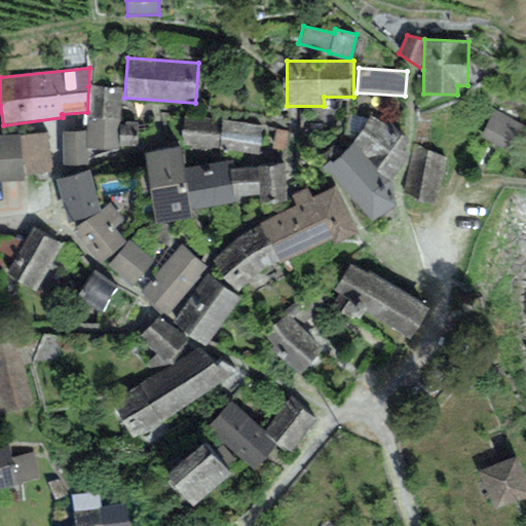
[(86,132),(62,132),(62,165),(88,165),(88,148),(117,149),(119,88),(88,86),(87,112),(86,132)]
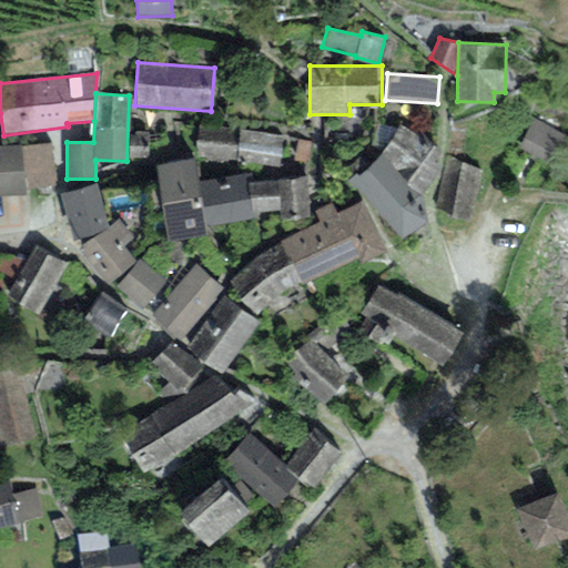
[(566,134),(534,118),(518,145),(551,163),(566,134)]
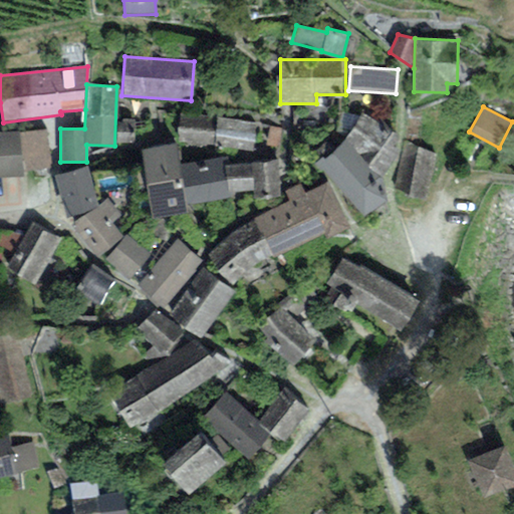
[(178,142),(215,147),(217,117),(181,112),(178,142)]
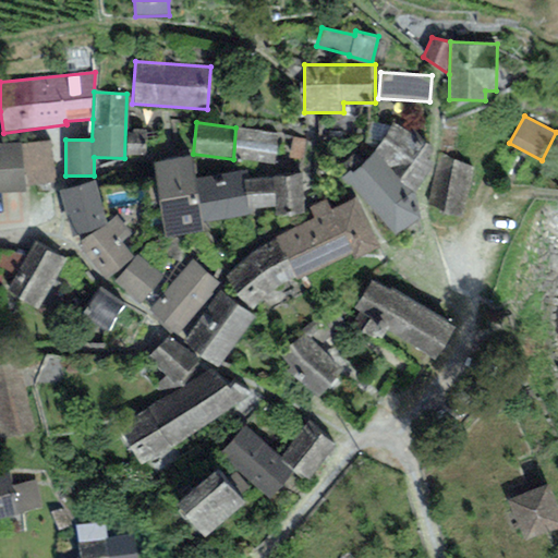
[(433,147),(391,123),(374,153),(414,191),(427,174),(433,147)]
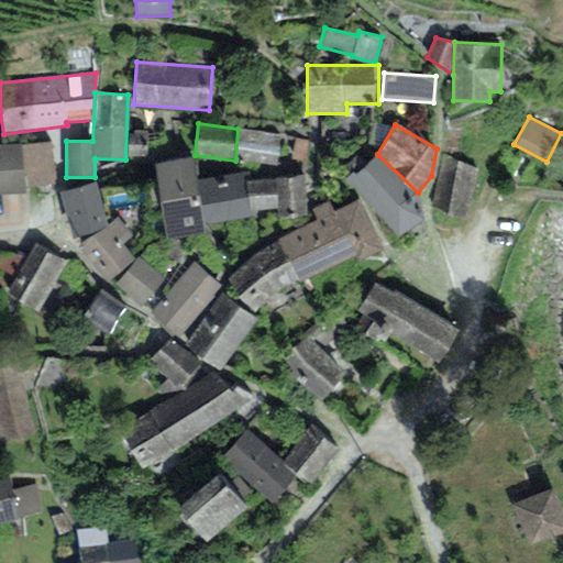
[(238,129),(235,161),(277,166),(279,135),(238,129)]
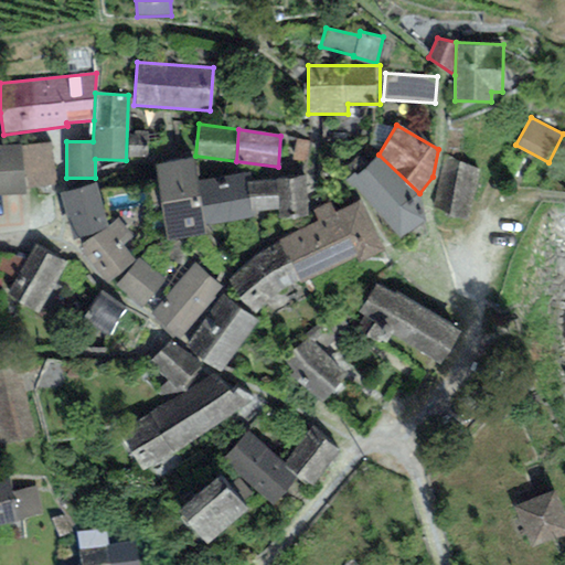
[(0,195),(25,194),(25,189),(57,187),(51,142),(0,145),(0,195)]
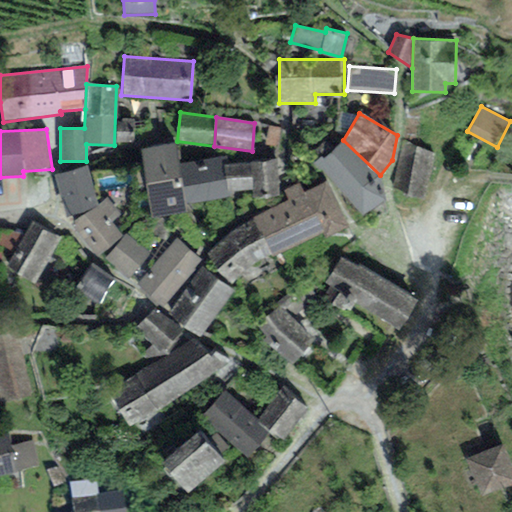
[(385,202),(380,175),(343,140),(323,160),(320,157),(312,166),(320,174),(322,171),(363,216),(385,202)]
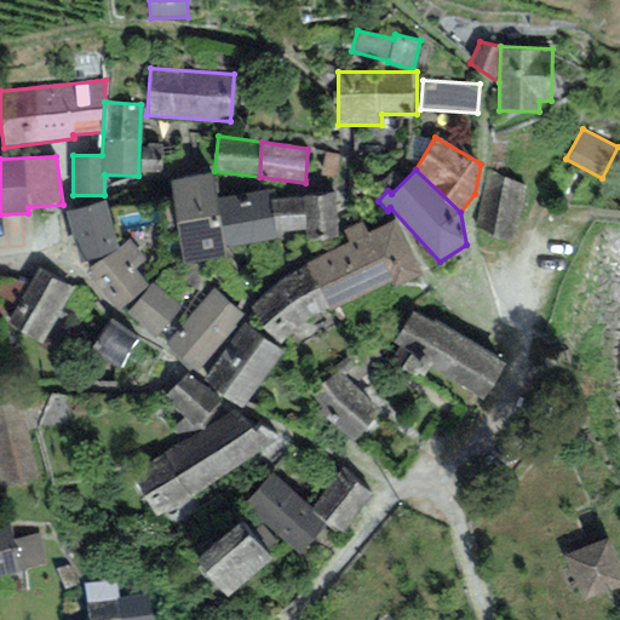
[(216,199),(212,173),(170,181),(182,264),(185,263),(225,257),(223,247),(216,199)]
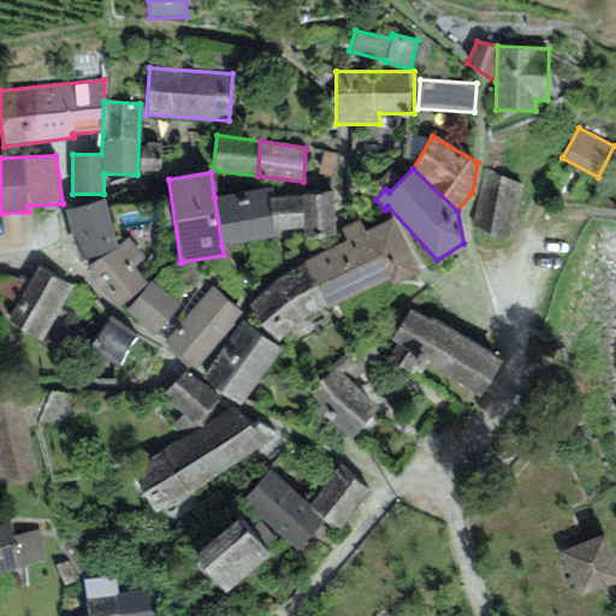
[(521,184),(486,173),(472,227),(509,237),(521,184)]
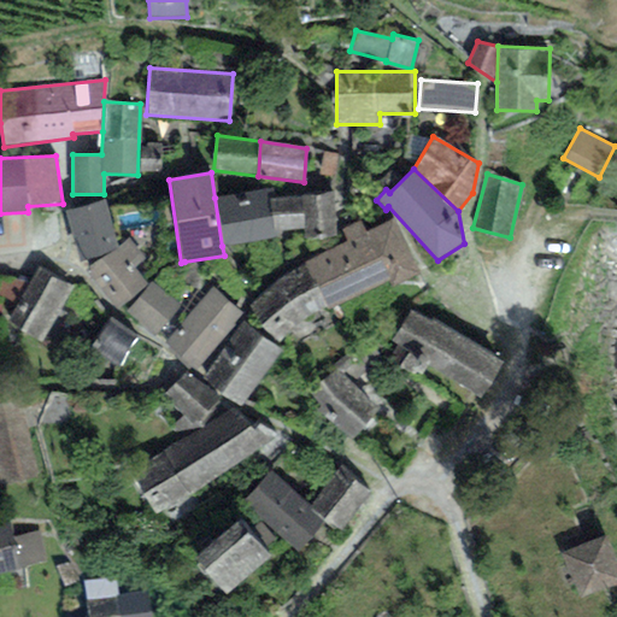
[(270,198),(276,198),(275,187),(215,198),(222,246),(278,238),(278,231),(274,231),(270,198)]
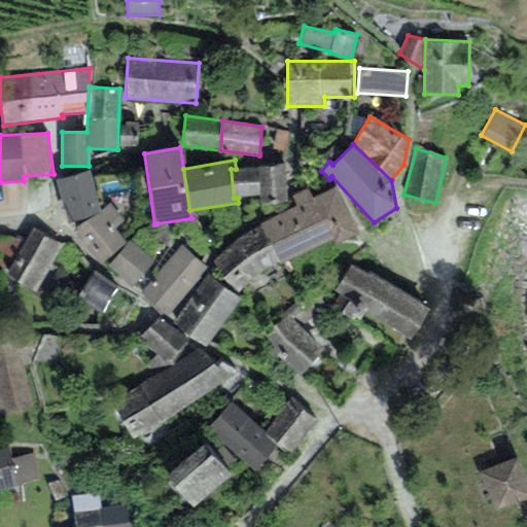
[(236,169),(231,169),(234,198),(238,198),(259,196),(259,205),(288,202),(285,164),(236,169)]
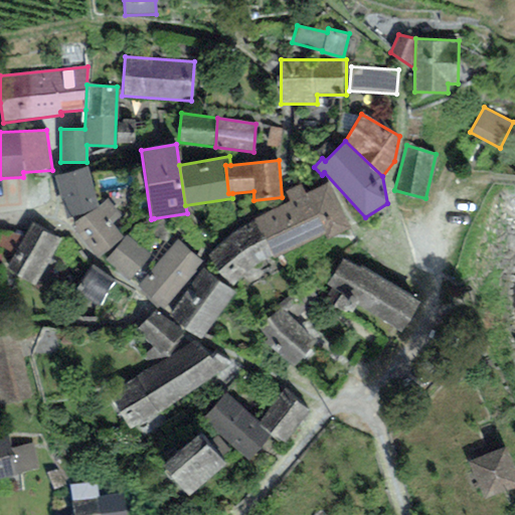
[(88,166),(54,176),(65,218),(90,213),(99,206),(88,166)]
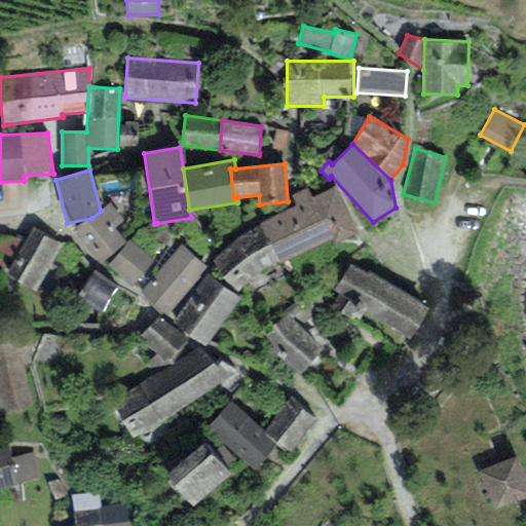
[(277,261),(279,265),(333,238),(335,243),(358,232),(336,187),(312,198),(307,188),(291,196),(296,207),(259,224),(277,261)]
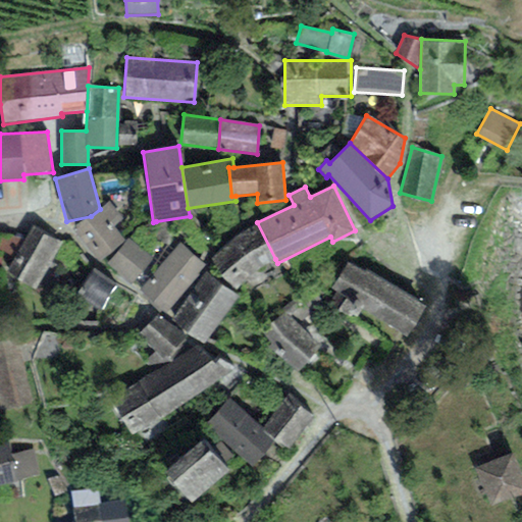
[(91,216),(75,228),(101,260),(125,240),(114,225),(122,218),(108,201),(100,209),(91,216)]
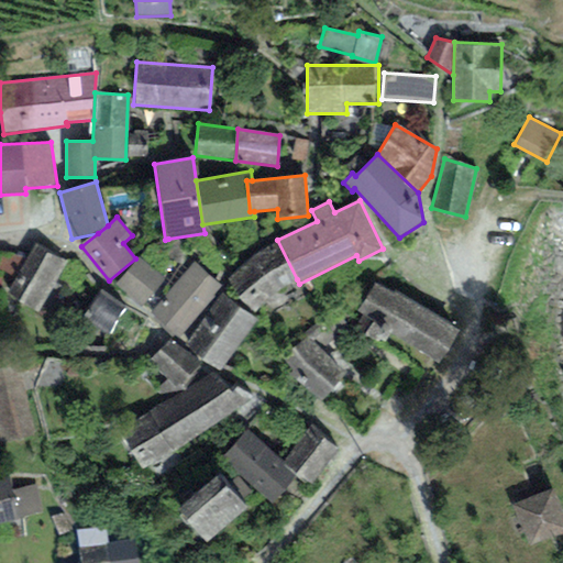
[(276,290),(297,279),(277,240),(249,258),(228,280),(255,312),(276,290)]
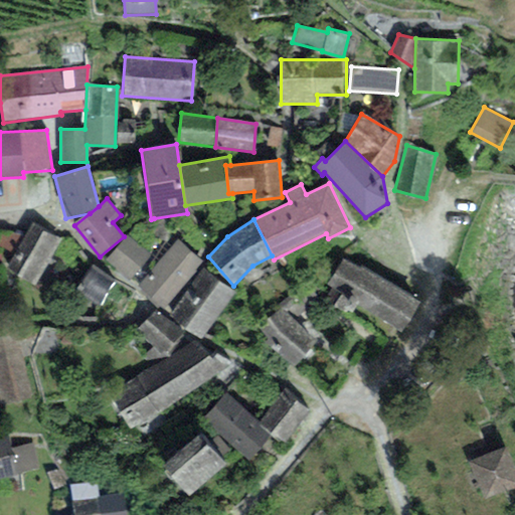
[(5,268),(33,286),(61,239),(33,223),(5,268)]
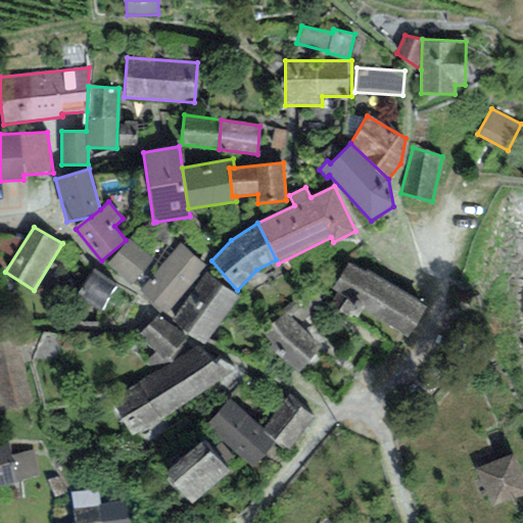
[(151,260),(129,240),(107,264),(131,284),(151,260)]
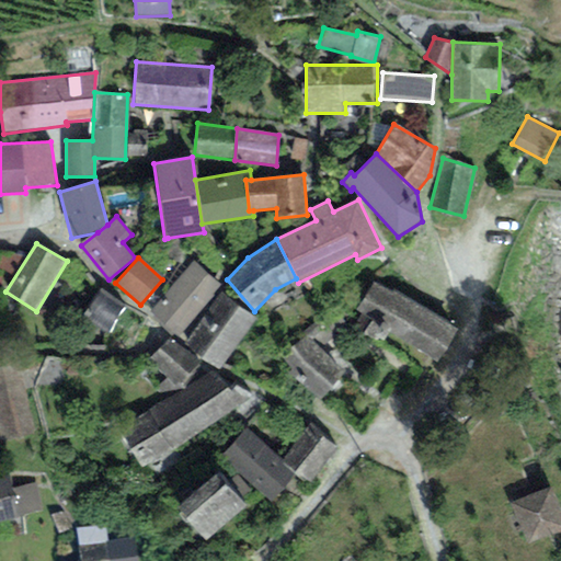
[(220,286),(193,262),(150,310),(178,335),(220,286)]
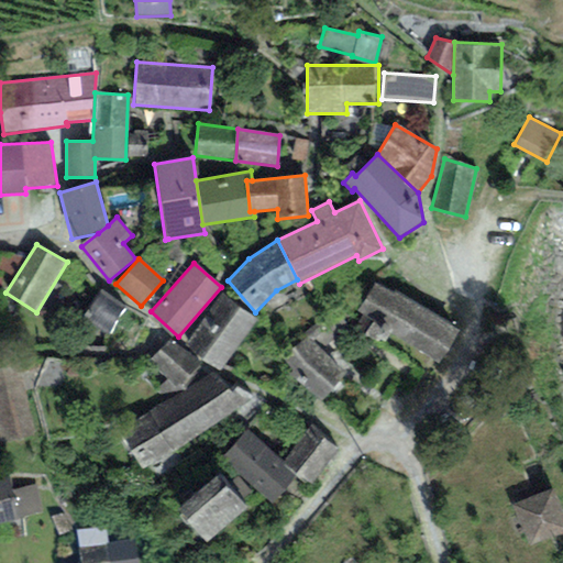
[(439,364),(460,330),(395,290),(393,295),(374,284),(356,311),(363,316),(354,329),(376,343),(379,338),(384,341),(389,333),(439,364)]
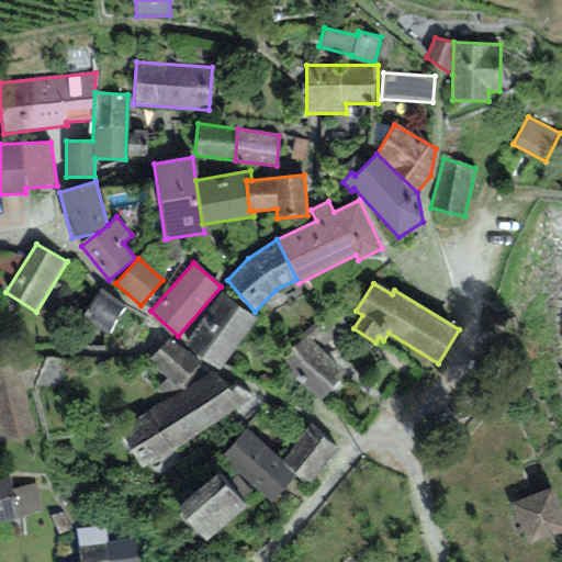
[(127,307),(100,288),(82,314),(110,333),(127,307)]
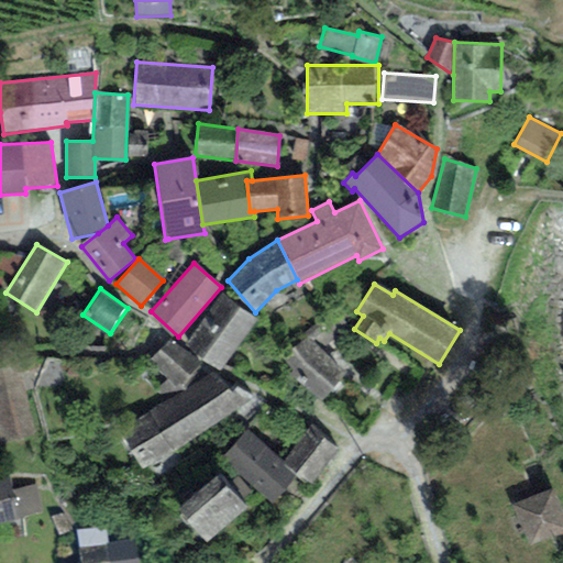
[(256,319),(221,293),(185,342),(221,367),(256,319)]
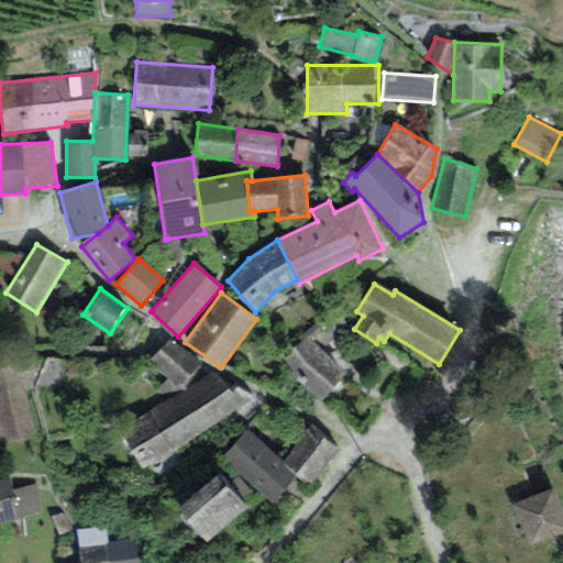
[(201,365),(167,340),(148,364),(183,389),(201,365)]
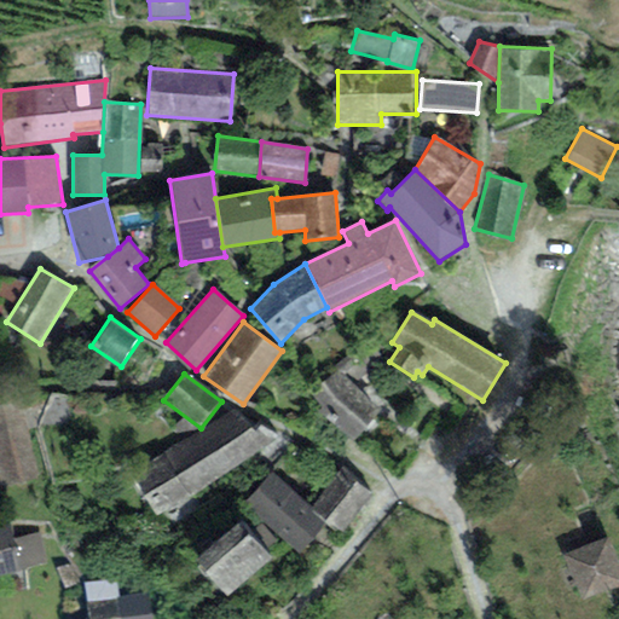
[(381,409),(341,374),(308,386),(325,414),(354,441),(381,409)]
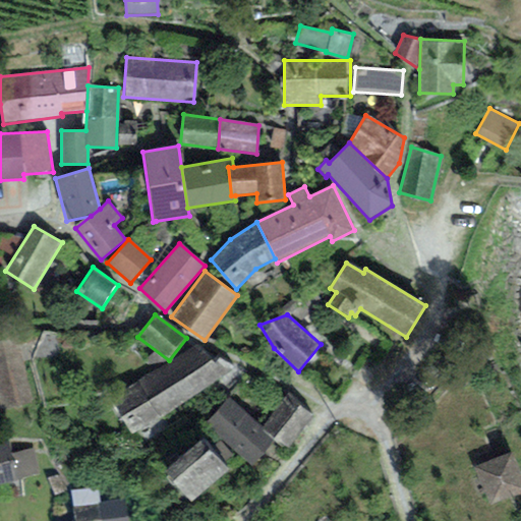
[(17,339),(0,342),(0,407),(31,400),(17,339)]
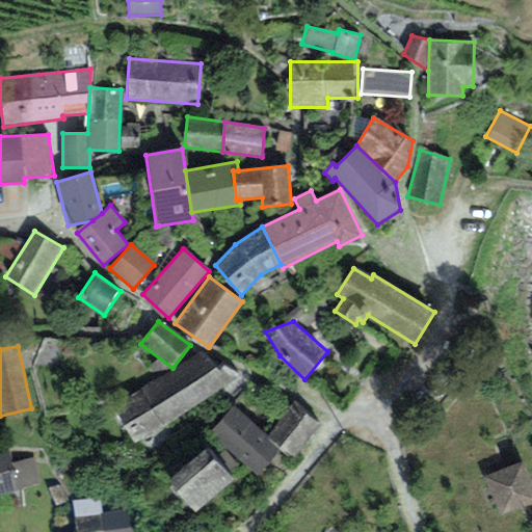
[(240,376),(204,351),(111,408),(134,444),(240,376)]
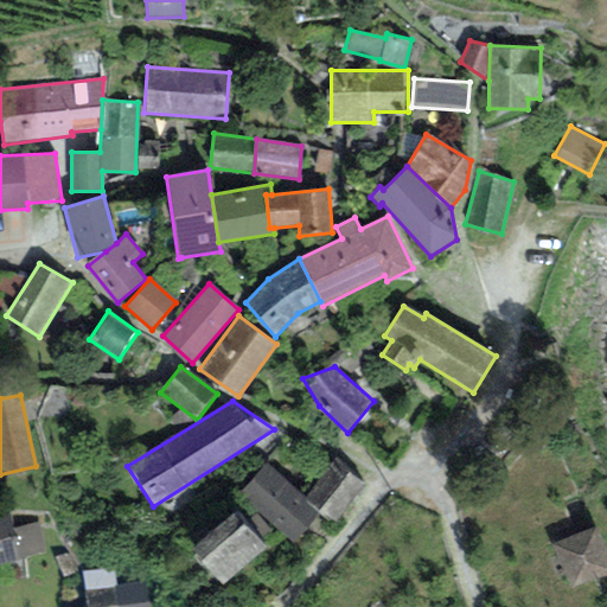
[(364,483),(334,459),(305,499),(320,513),(333,524),(364,483)]
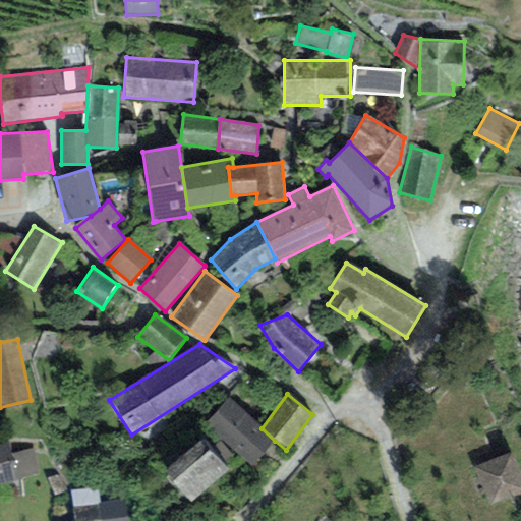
[(205,424),(250,467),(275,441),(262,428),(229,398),(205,424)]
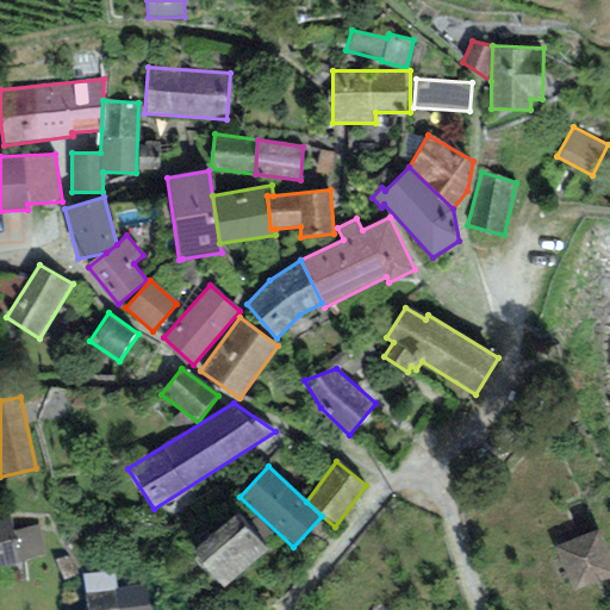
[(223,589),(268,549),(237,515),(192,554),(223,589)]
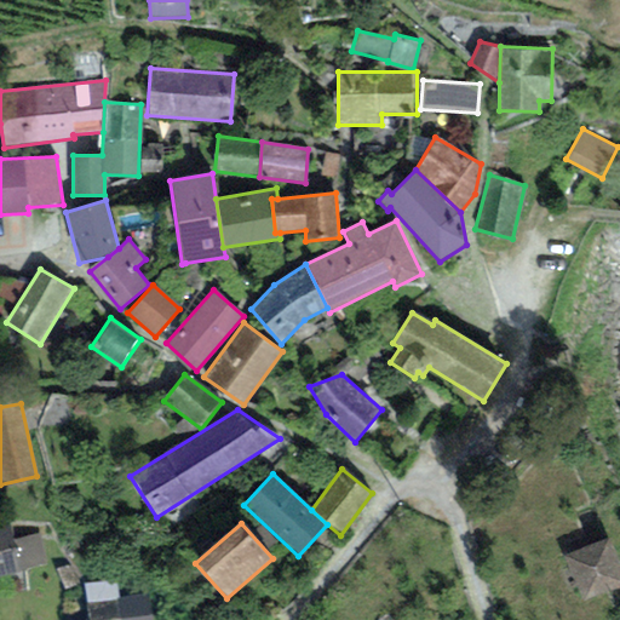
[(0,530),(0,577),(16,574),(9,540),(7,529),(0,530)]
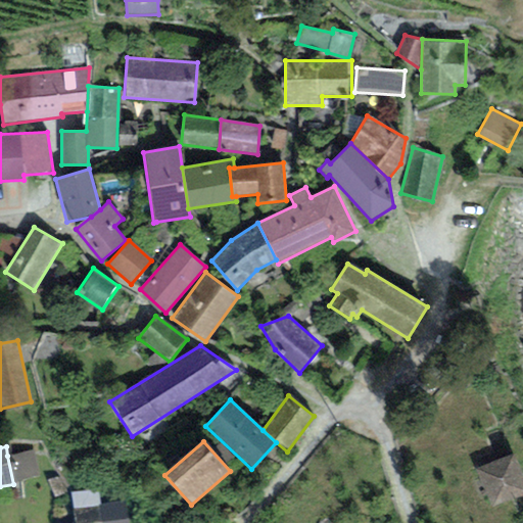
[(35,449),(7,456),(13,484),(38,476),(35,449)]
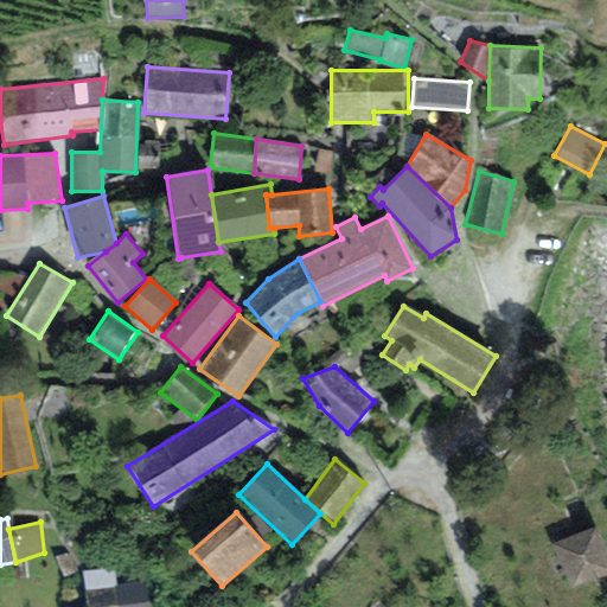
[(606,555),(596,530),(555,545),(572,586),(606,572),(606,555)]
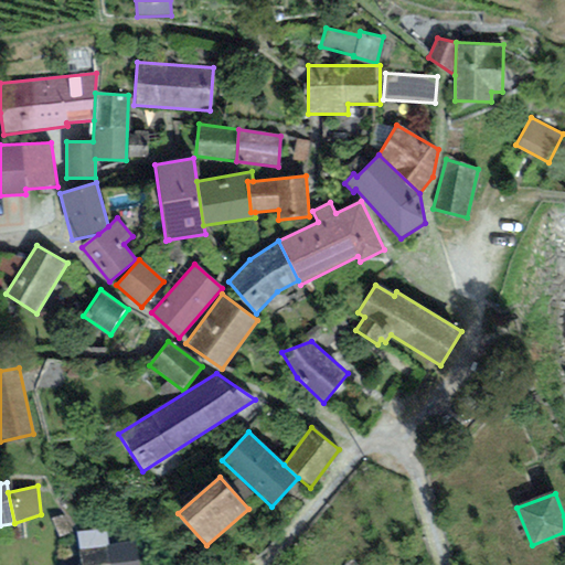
[(81,564),(139,564),(137,541),(107,545),(105,528),(76,531),(81,564)]
